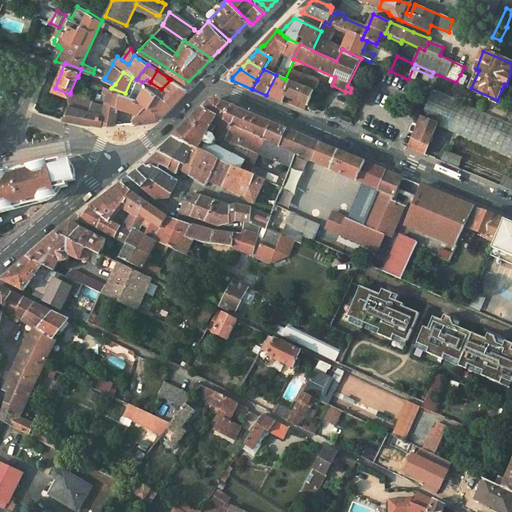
[(276,75),(266,95),(283,102),(285,96),(291,81),(285,79),(276,75)]
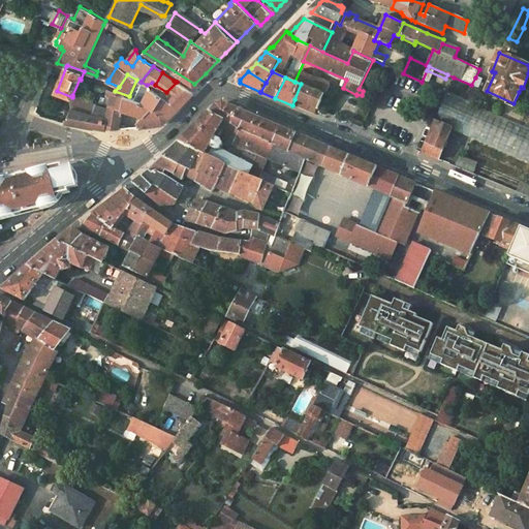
[(471,85),(465,99),(472,102),(483,81),(475,78),(471,85)]
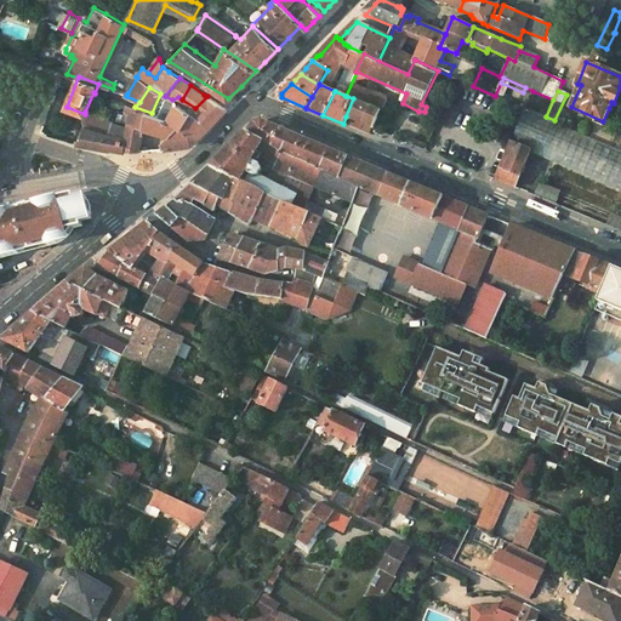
[(208,96),(195,108),(204,114),(214,121),(227,108),(222,106),(208,96)]
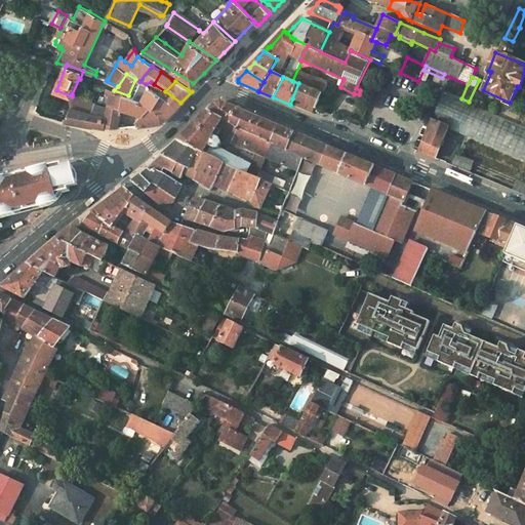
[(298,83),(292,98),(317,109),(323,94),(298,83)]
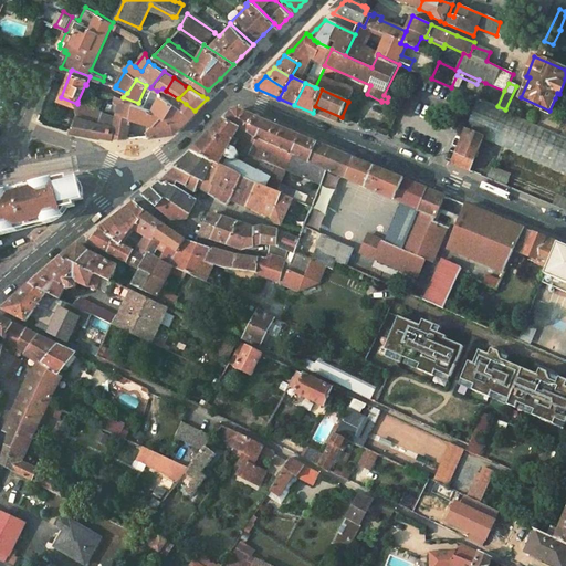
[(123,97),(116,94),(114,98),(115,101),(119,103),(117,114),(115,124),(113,138),(125,137),(128,137),(133,117),(154,123),(147,130),(149,135),(158,134),(173,133),(180,125),(152,111),(138,103),(123,97)]
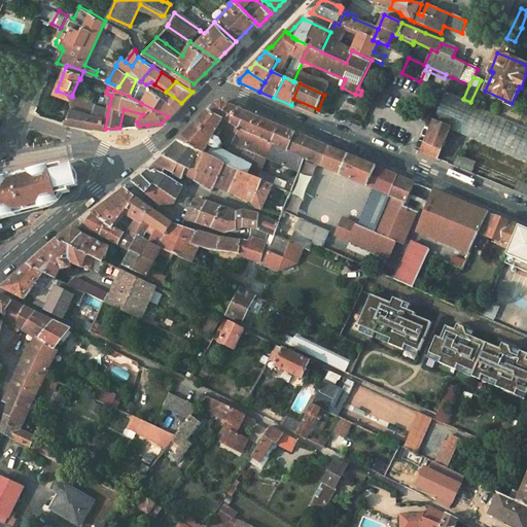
[(148,90),(141,103),(168,116),(177,107),(150,89),(149,89),(148,90)]
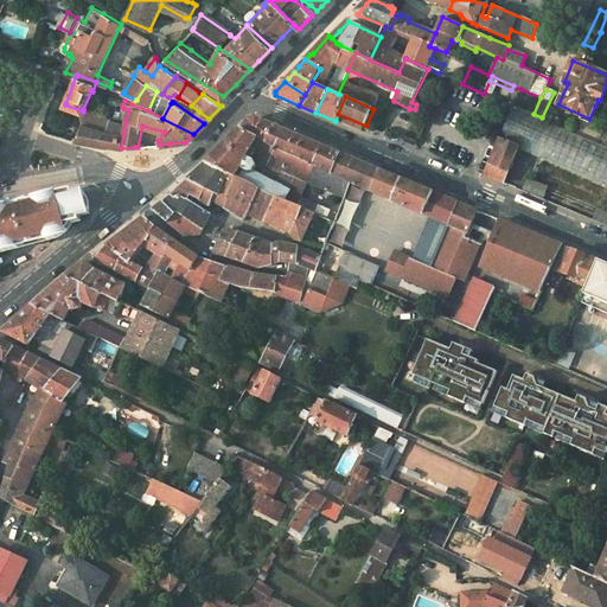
[(191,106),(186,110),(196,116),(199,112),(191,106)]
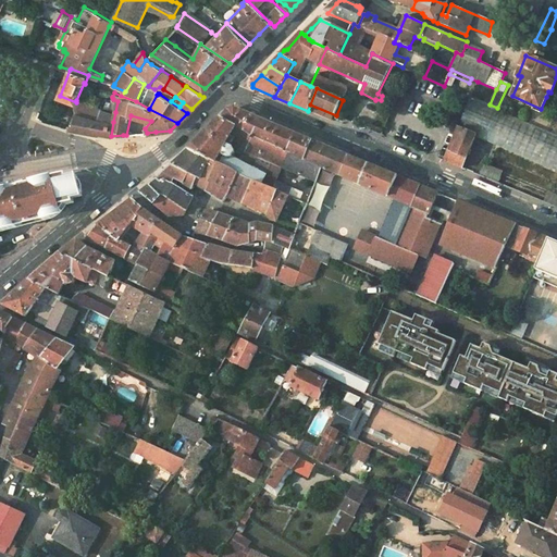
[(556,170),(556,134),(497,108),(490,104),(472,97),(471,98),(456,133),(443,160),(462,169),(477,135),(556,170)]
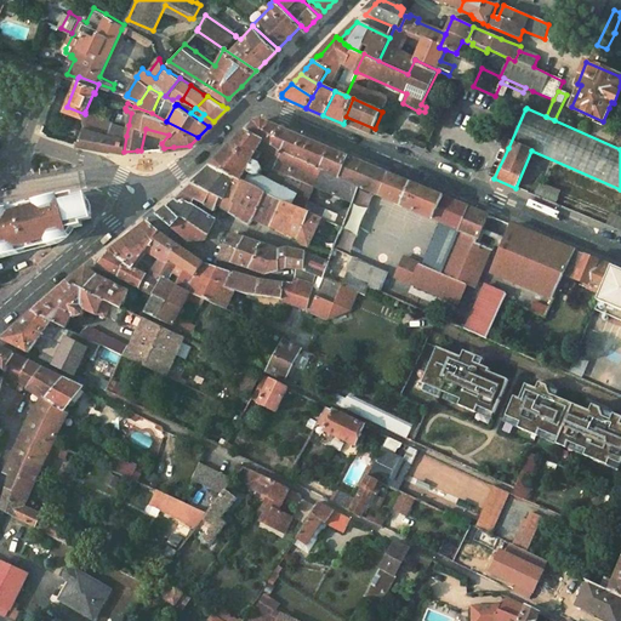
[(114,120),(85,112),(85,114),(83,118),(85,125),(102,130),(110,132),(121,135),(126,136),(129,125),(114,121),(114,120)]
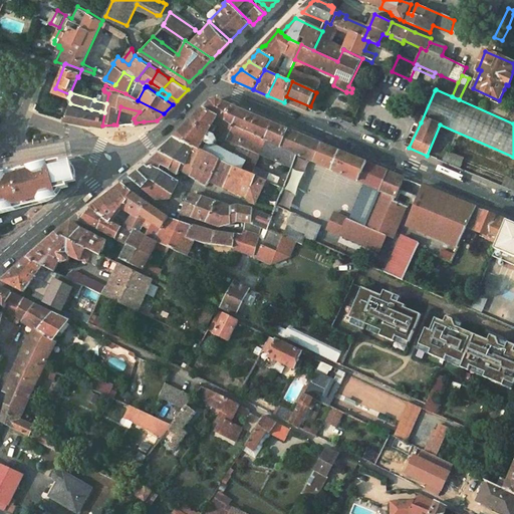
[(169,94),(166,98),(173,104),(175,102),(177,100),(169,94)]
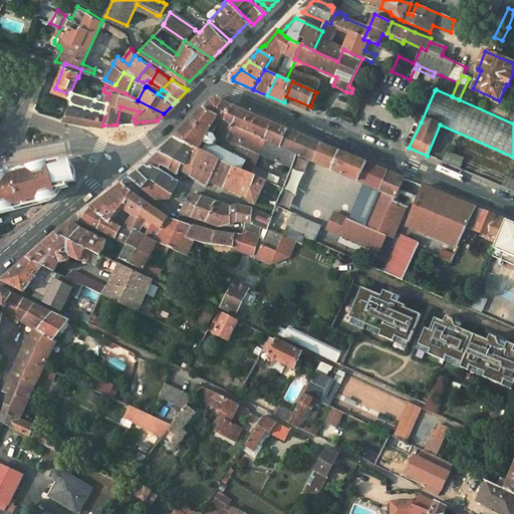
[(228,121),(269,140),(275,124),(249,113),(217,100),(212,101),(204,109),(222,119),(228,121)]
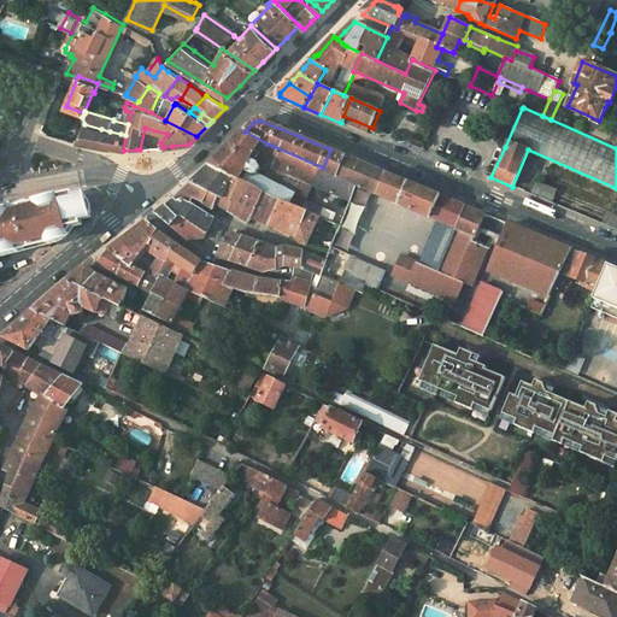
[(101,129),(84,124),(76,144),(84,145),(92,146),(98,147),(107,148),(117,150),(123,151),(125,135),(121,134),(110,131),(101,129)]
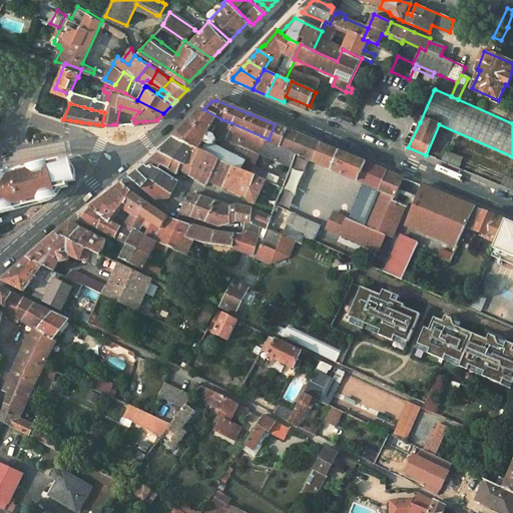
[(255,167),(259,161),(262,155),(269,139),(227,121),(221,119),(203,109),(189,124),(174,138),(194,148),(219,160),(233,166),(252,174),(255,167)]
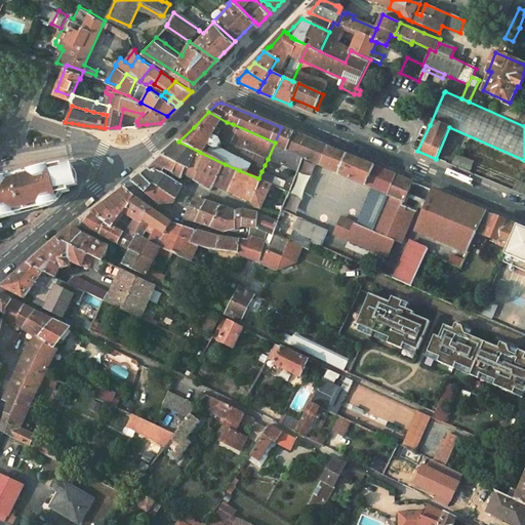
[(275,143),(268,159),(297,171),(298,171),(304,160),(321,167),(329,147),(281,127),(275,143)]
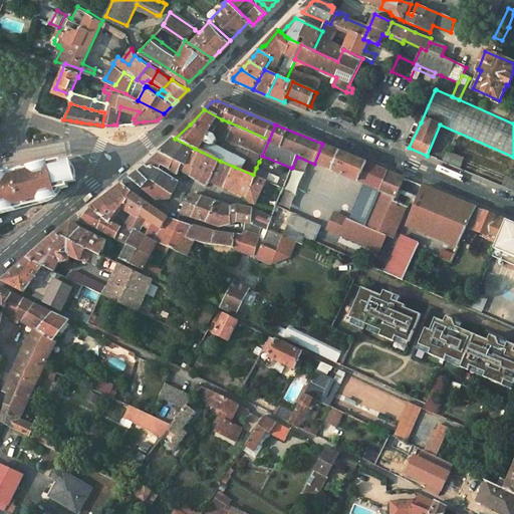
[(186,167),(195,149),(175,139),(166,148),(160,154),(175,161),(186,167)]
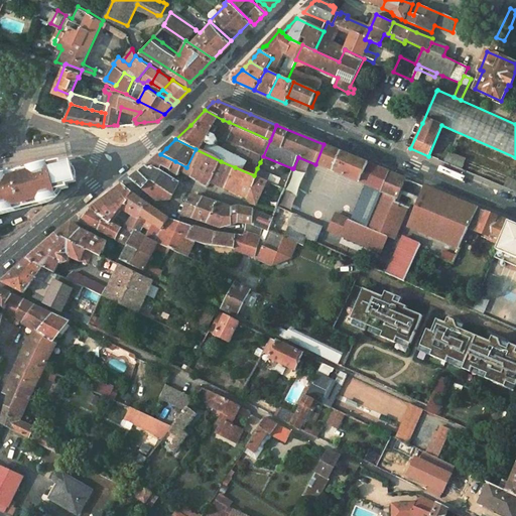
[(324,144),(315,164),(361,183),(370,163),(324,144)]
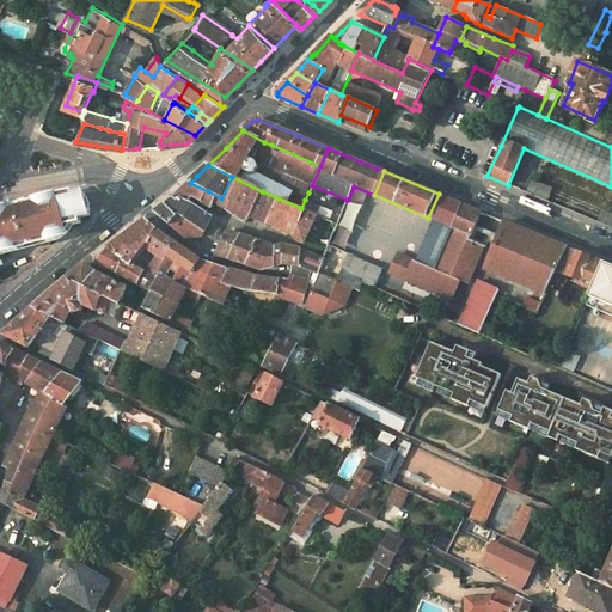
[(248,215),(250,216),(262,191),(232,177),(221,199),(218,204),(246,222),(248,215)]
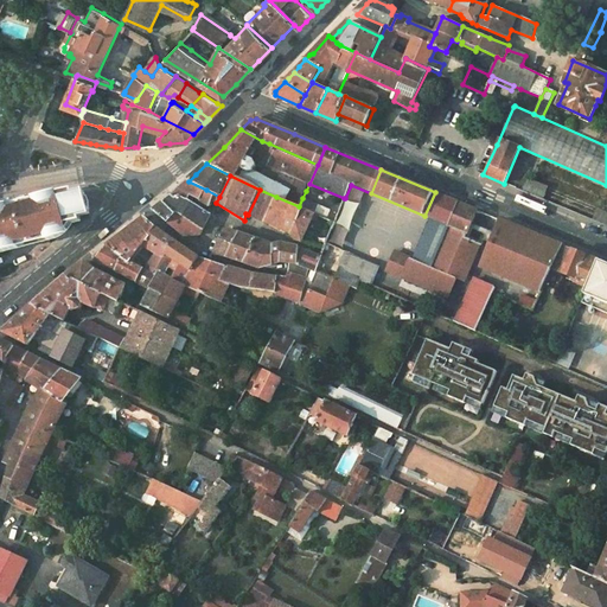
[(530,179),(525,191),(543,198),(547,190),(549,187),(530,179)]
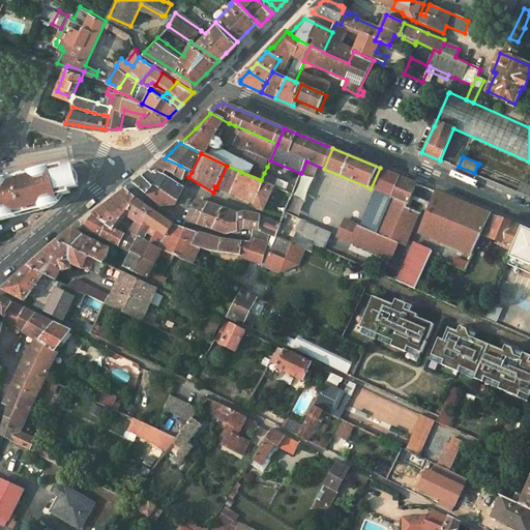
[(158,164),(153,169),(165,176),(166,173),(172,177),(173,174),(175,175),(180,166),(165,158),(158,164)]
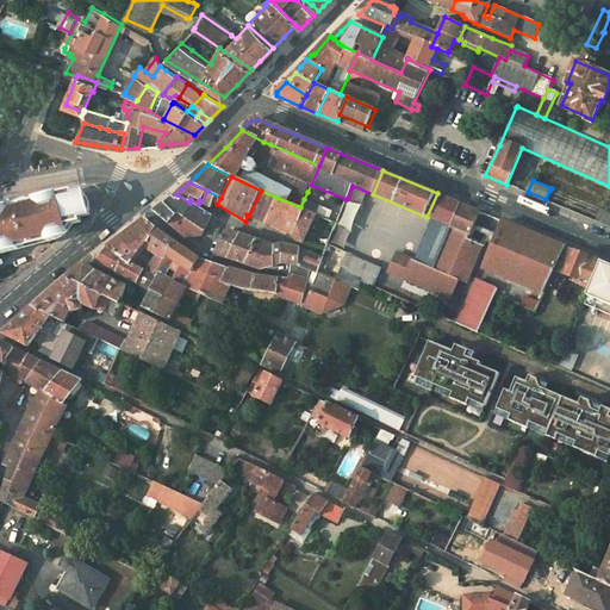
[(207,191),(201,201),(211,209),(213,201),(217,204),(221,198),(207,191)]
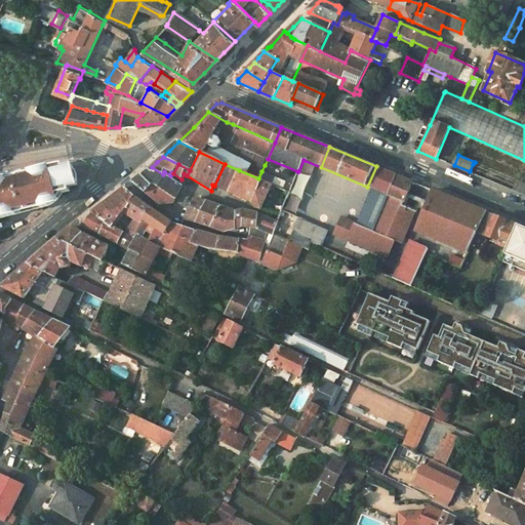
[(214,186),(229,192),(239,170),(225,164),(214,186)]
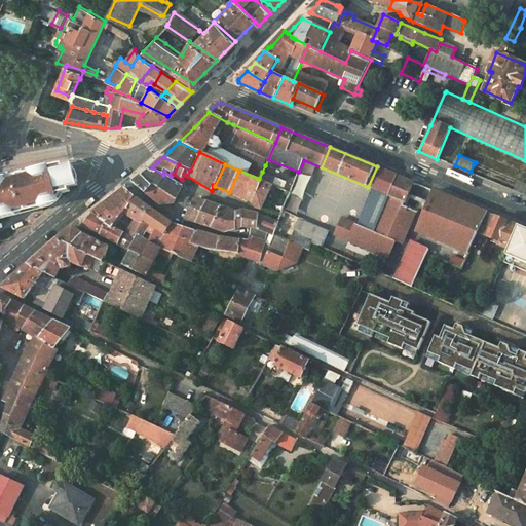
[(471,172),(514,189),(517,182),(474,164),(471,172)]
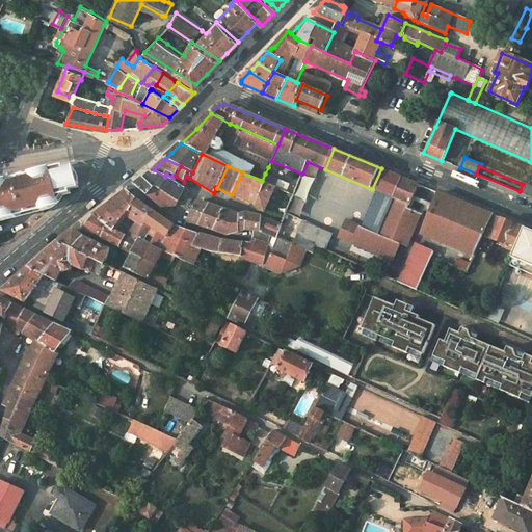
[(62,198),(63,197),(70,195),(71,194),(70,191),(75,190),(77,190),(78,189),(77,187),(79,186),(78,181),(76,173),(74,174),(73,170),(65,173),(64,168),(50,173),(49,171),(27,178),(28,180),(6,186),(6,184),(7,184),(6,182),(0,184),(0,221),(45,211),(47,211),(51,209),(53,208),(55,207),(57,205),(59,203),(62,198)]
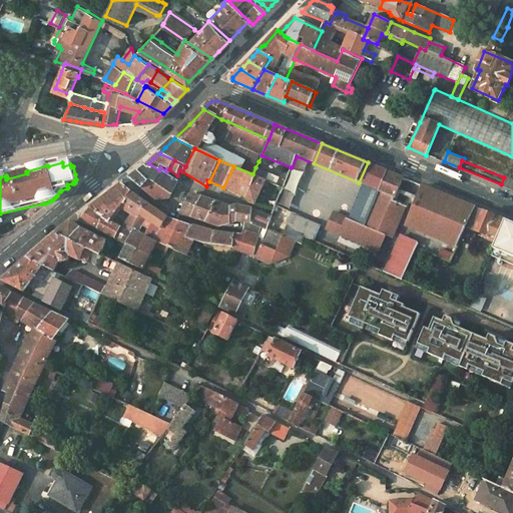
[(368,162),(359,182),(361,183),(379,191),(388,171),(368,162)]
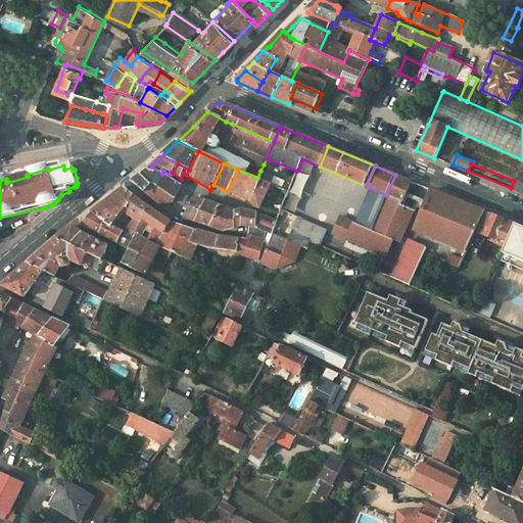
[(182,185),(162,174),(151,167),(146,171),(141,175),(153,183),(176,198),(182,185)]
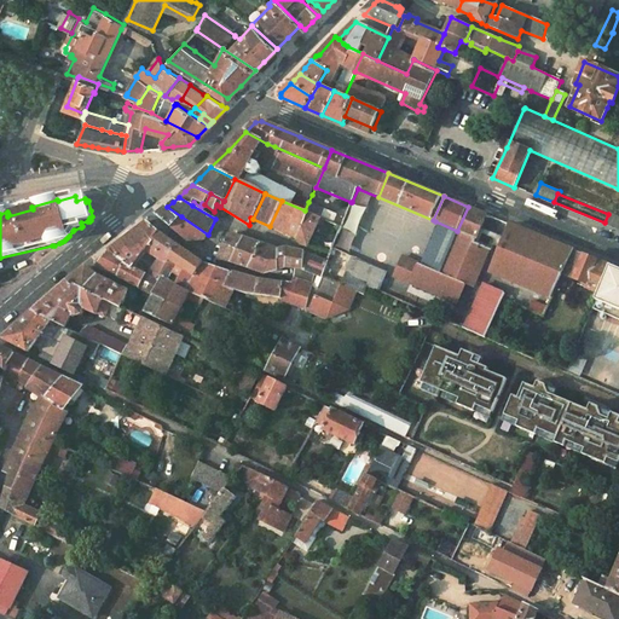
[(308,246),(322,218),(311,213),(305,210),(282,201),(270,226),(288,233),(296,238),(302,244),(308,246)]
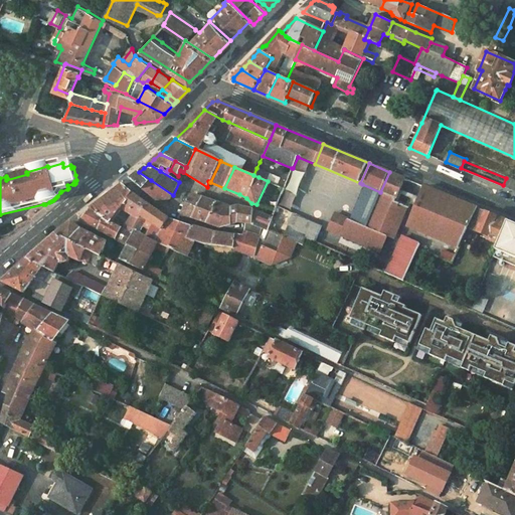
[(282,178),(256,168),(253,175),(259,177),(268,181),(279,185),(282,178)]
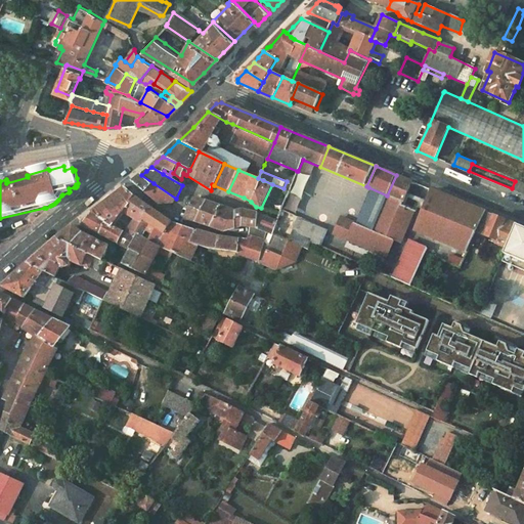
[(287,181),(284,188),(289,190),(295,175),(290,173),(287,181)]
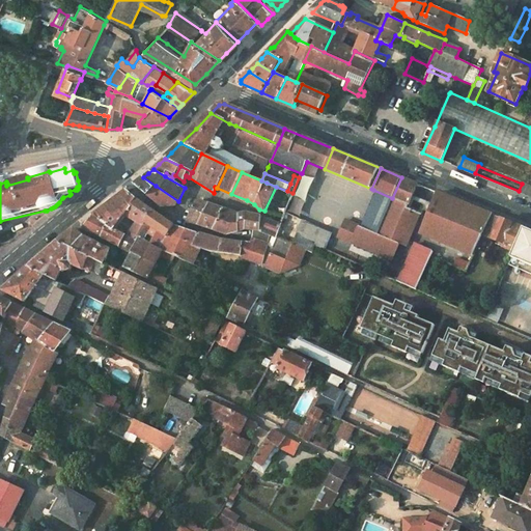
[(139,180),(134,185),(147,196),(156,186),(143,177),(139,180)]
